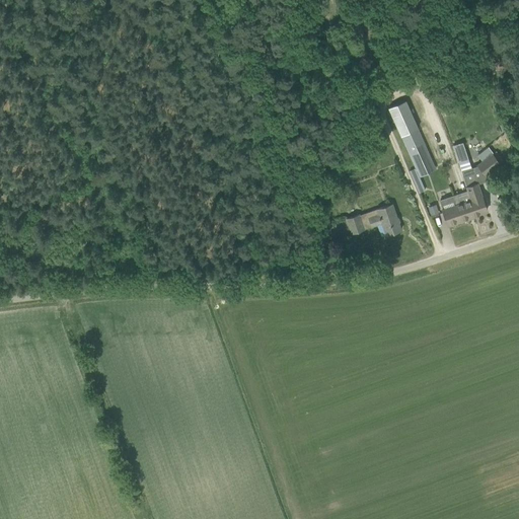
[(416,167),(431,160),(404,100),(389,107),(416,167)]
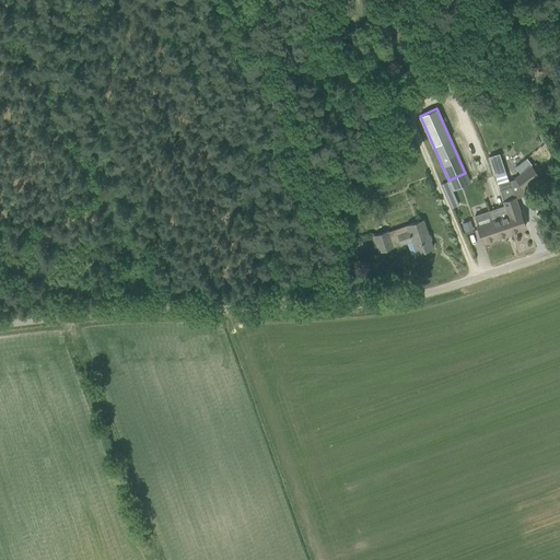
[(525,172),(515,178),(523,188),(526,185),(532,181),(532,179),(538,174),(533,167),(526,172),(525,172)]
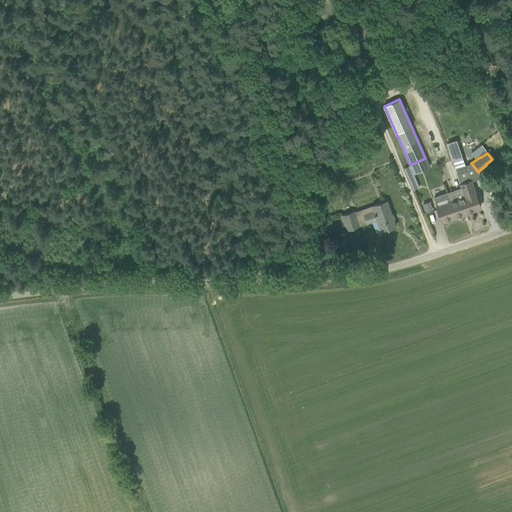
[(465,203),(468,211),(480,207),(475,193),(465,165),(455,169),(462,191),(463,193),(466,192),(469,202),(465,203)]
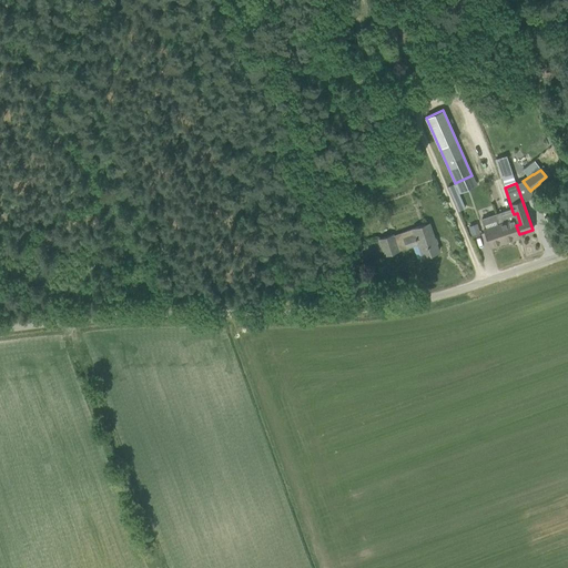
[(514,236),(519,234),(516,225),(520,224),(517,213),(514,214),(513,212),(497,217),(499,223),(499,224),(506,242),(515,239),(514,236)]
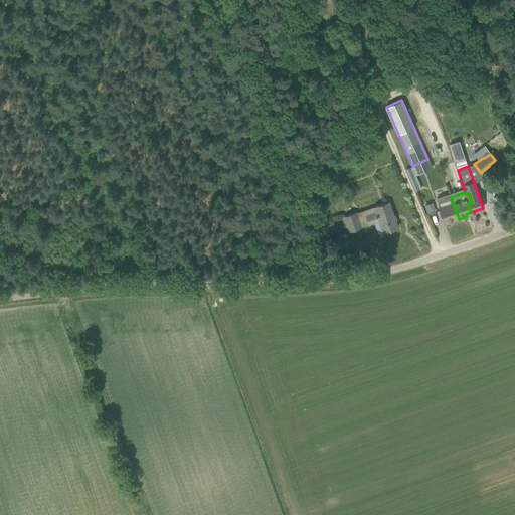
[(444,224),(459,219),(453,203),(453,202),(451,197),(450,195),(436,200),(444,224)]
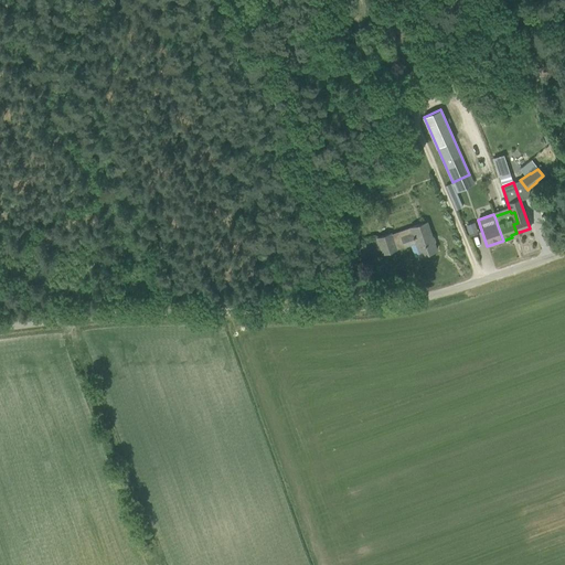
[(391,233),(377,238),(383,254),(416,242),(420,255),(436,249),(427,222),(411,227),(391,234),(391,233)]
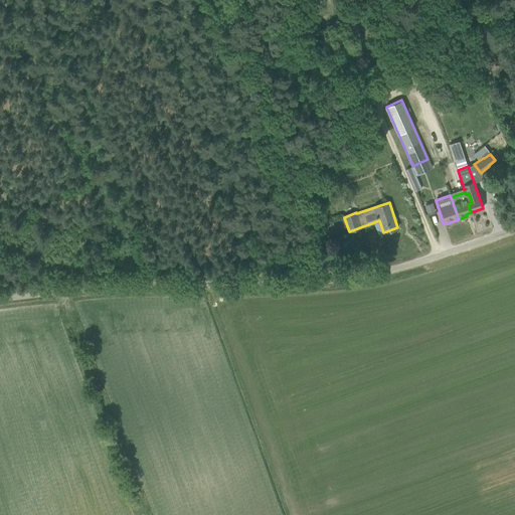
[(435,210),(433,204),(425,206),(427,212),(435,210)]
